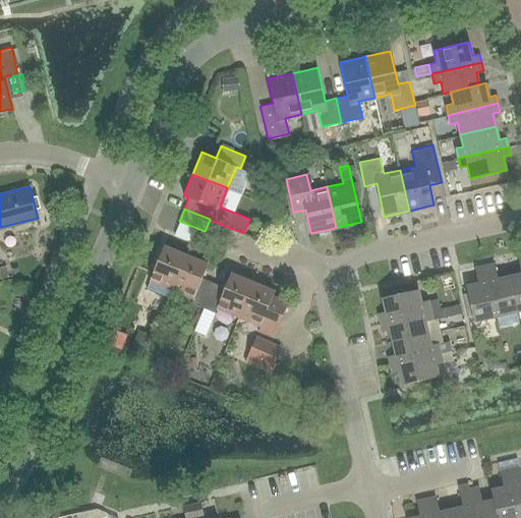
[(167,295),(170,288),(171,288),(185,253),(163,245),(147,286),(167,295)]
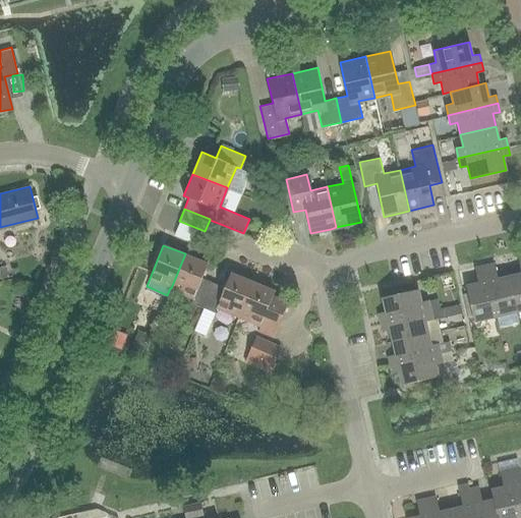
[(203,306),(213,282),(201,277),(208,263),(185,253),(171,288),(192,297),(190,301),(203,306)]
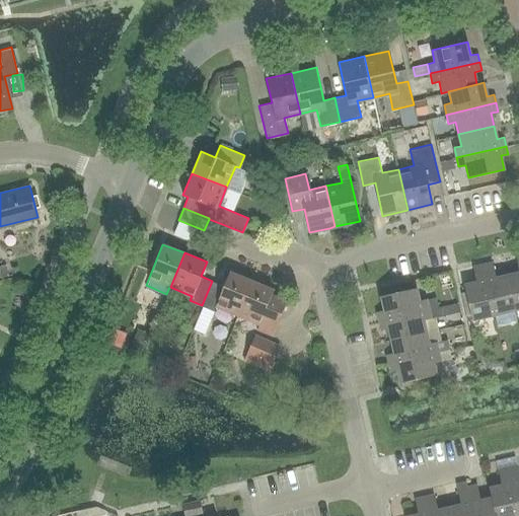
[(515,309),(518,308),(518,254),(515,255),(518,272),(507,274),(515,309)]
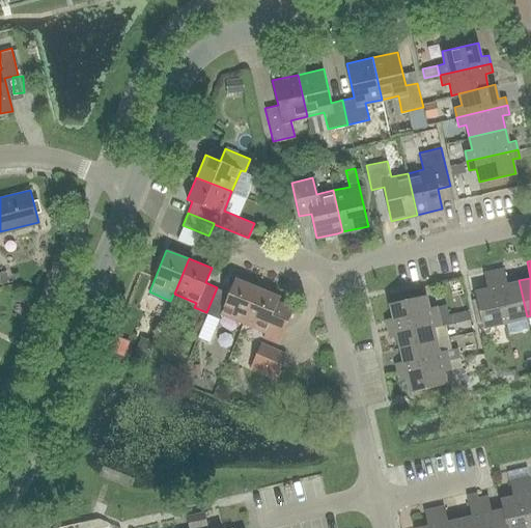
[(505,322),(527,316),(519,280),(507,283),(503,268),(494,270),(505,322)]
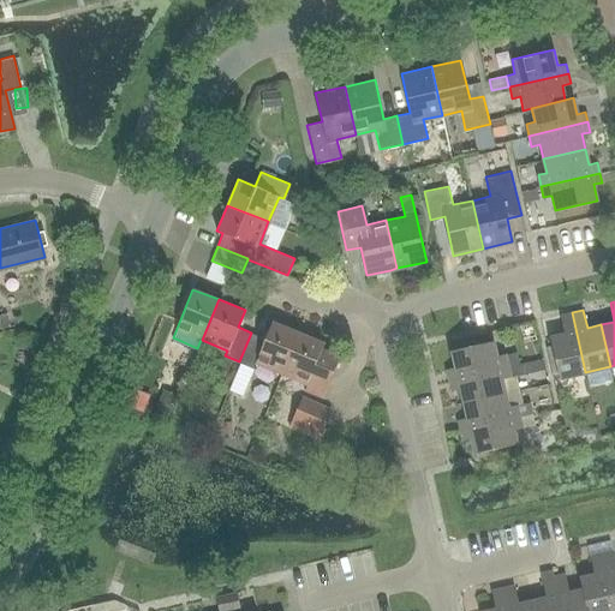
[(559,378),(585,372),(572,312),(560,315),(565,333),(549,336),(559,378)]
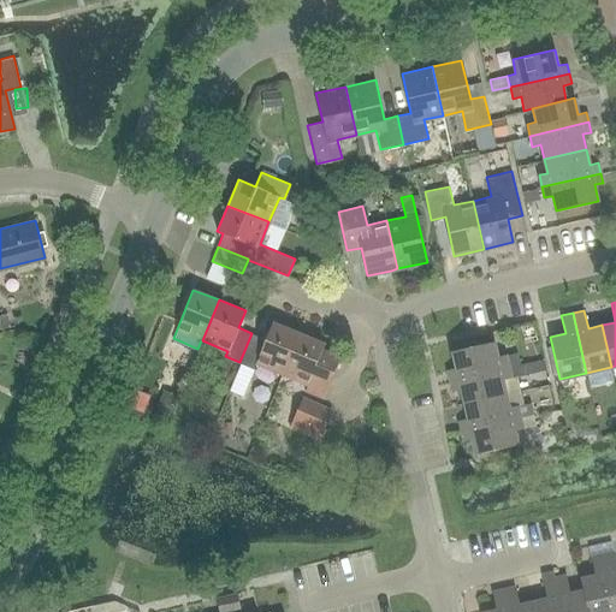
[(282,373),(298,332),(272,321),(266,338),(252,333),(240,362),(254,368),(256,363),(282,373)]
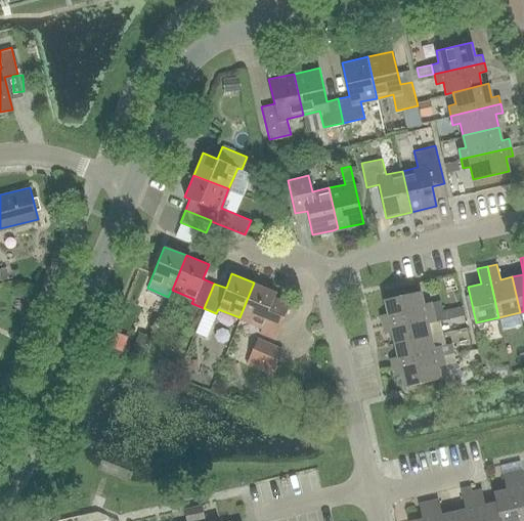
[(276,292),(254,283),(239,317),(261,327),(259,331),(274,338),(290,303),(274,297),(275,294),(276,292)]
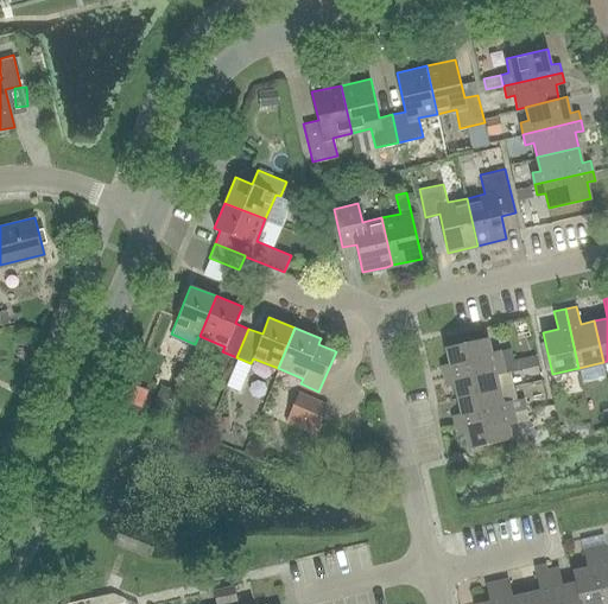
[(442,369),(443,374),(501,361),(499,349),(491,351),(487,337),(445,347),(449,362),(441,364),(442,369)]
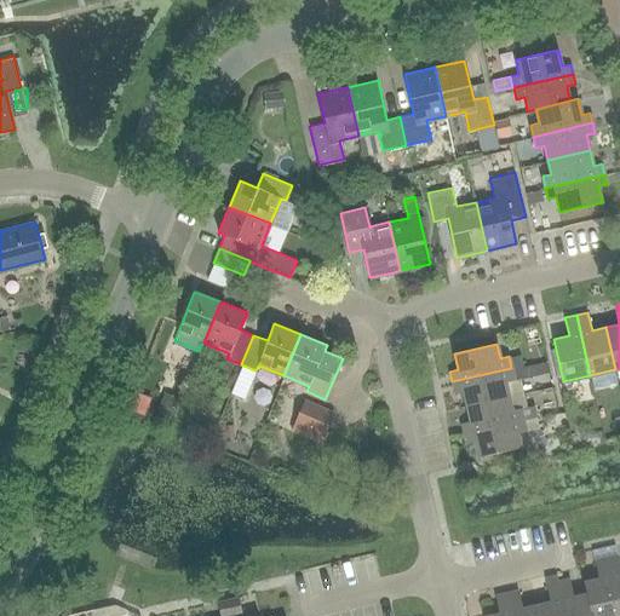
[(463,390),(466,404),(509,395),(506,381),(515,379),(511,368),(452,381),(454,391),(463,390)]
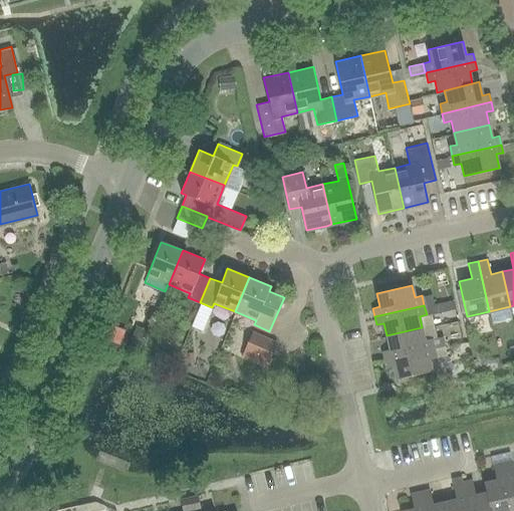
[(422,327),(387,335),(390,348),(382,350),(384,358),(434,347),(432,337),(425,339),(422,327)]
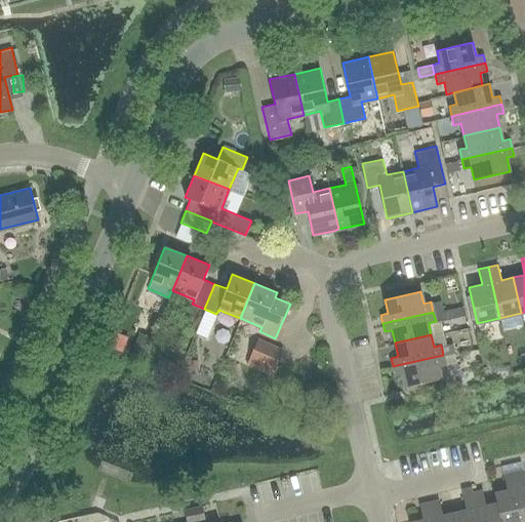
[(257,338),(248,359),(274,370),(282,349),(257,338)]
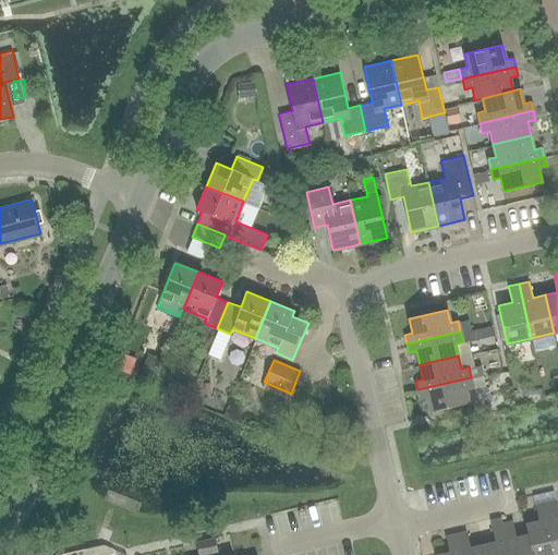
[(473,387),(471,377),(417,389),(420,398),(427,397),(431,411),(469,402),(465,389),(473,387)]
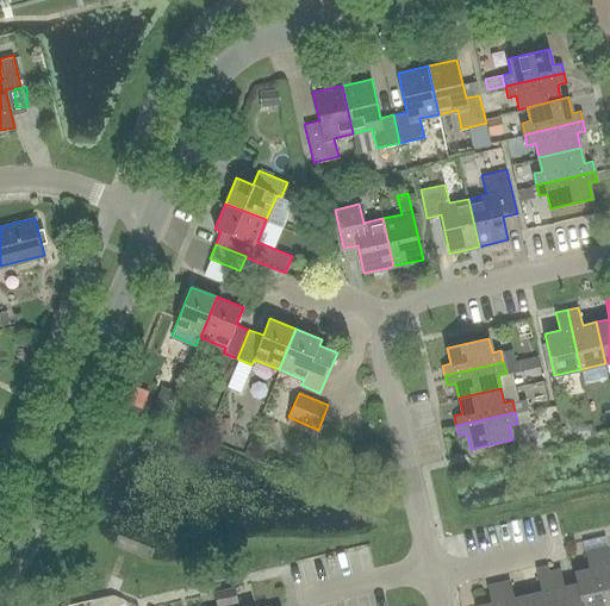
[(596,548),(609,605),(609,556),(608,545),(596,548)]
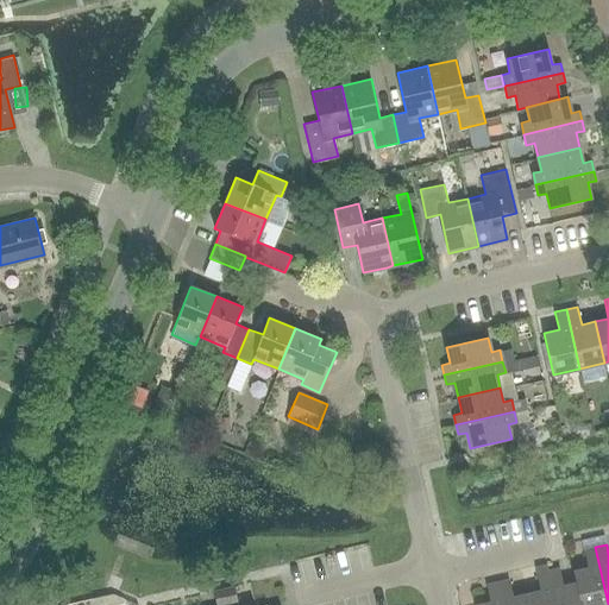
[(608,604),(595,547),(584,549),(588,567),(573,571),(576,583),(577,583),(582,604),(608,604)]
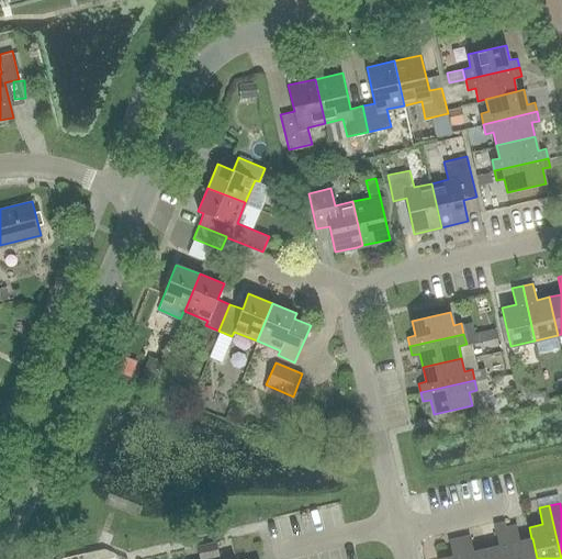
[(505,526),(513,558),(537,558),(532,538),(531,538),(519,540),(516,524),(505,526)]
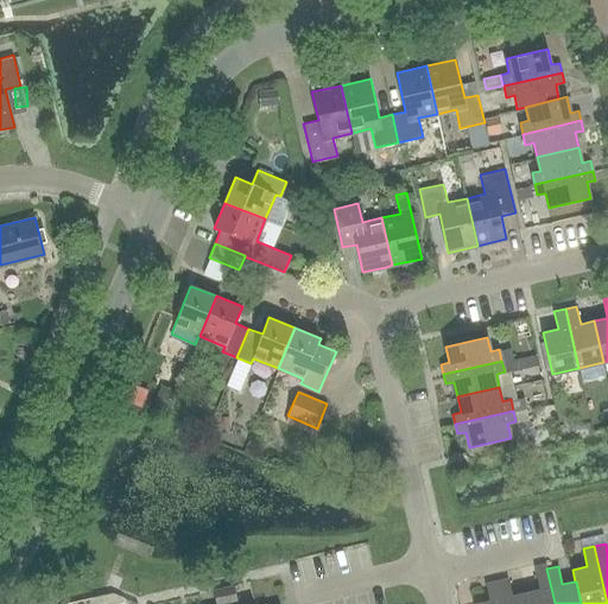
[(526,592),(529,603),(555,603),(546,568),(536,571),(539,590),(526,592)]
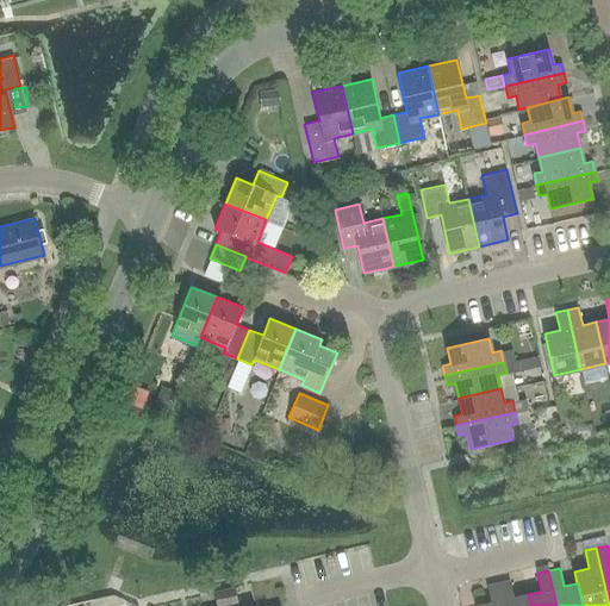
[(503,605),(530,605),(528,594),(514,598),(510,580),(498,582),(503,605)]
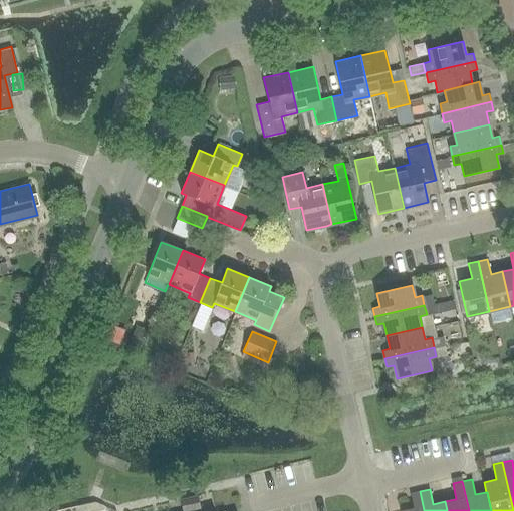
[(424,510),(420,491),(411,493),(414,508),(402,510),(424,510)]
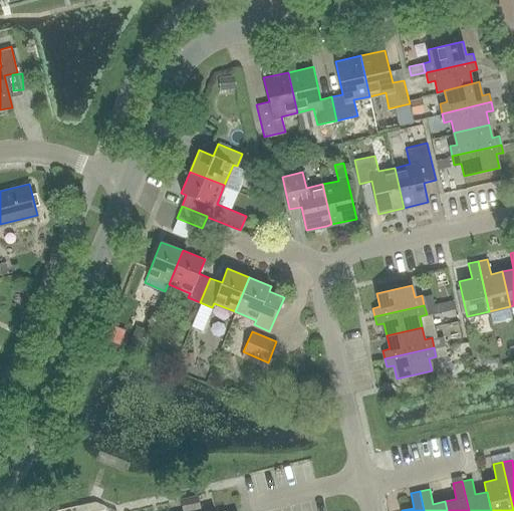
[(198,494),(189,496),(192,509),(201,507),(198,494)]
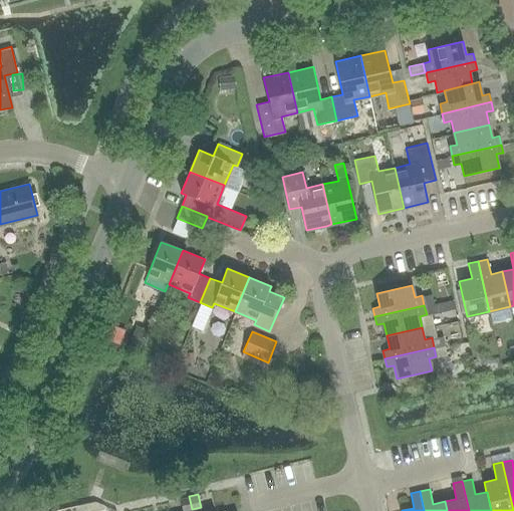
[(189,496),(180,498),(182,510),(184,510),(192,509),(189,496)]
